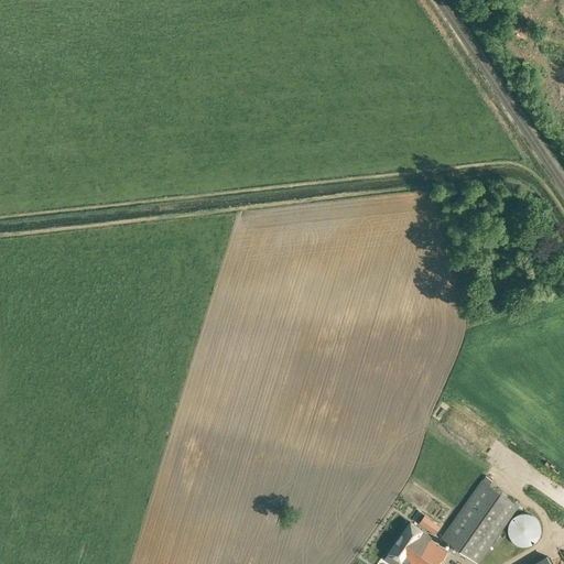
[(440,490),(448,496),(462,474),(453,468),(440,490)]
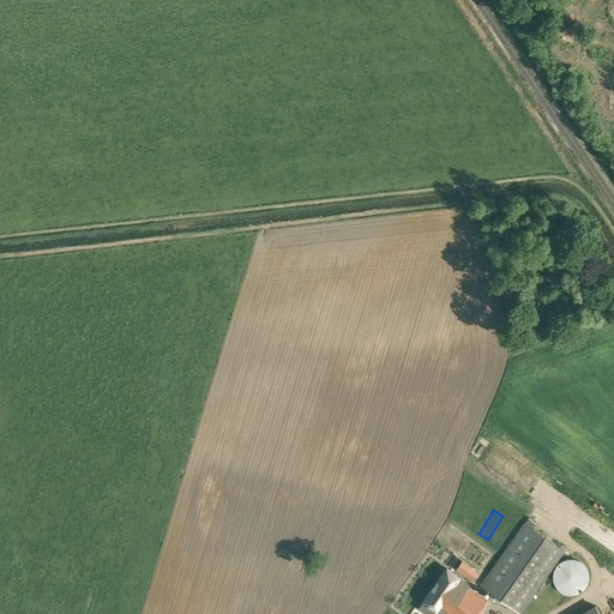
[(524,522),(480,584),(521,613),(564,549),(524,522)]
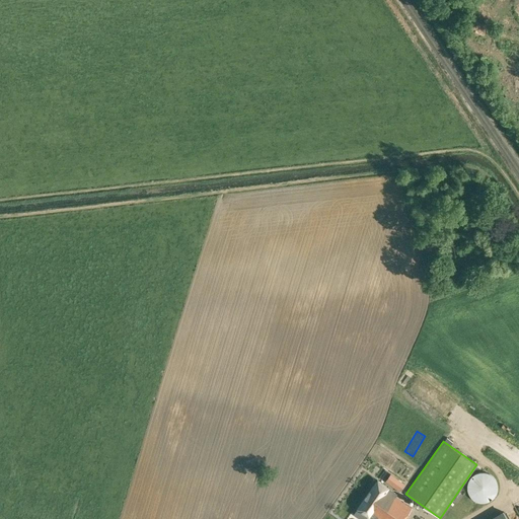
[(496,489),(497,487),(496,484),(495,480),(494,479),(492,476),(490,474),(487,473),(484,472),(482,472),(478,472),(475,473),(473,475),(471,476),(469,479),(468,482),(467,485),(467,488),(468,490),(468,493),(470,496),(472,498),(473,499),(476,500),(478,501),(482,501),(485,501),(488,500),(491,499),(493,497),(495,494),(496,492),(496,489)]
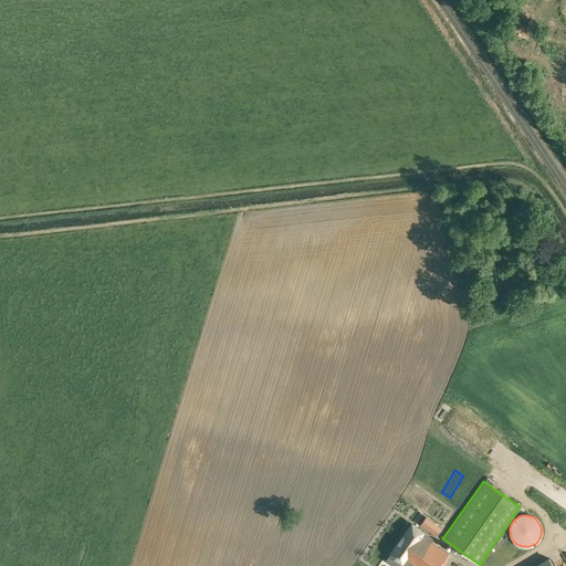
[(428,530),(436,535),(441,527),(433,522),(428,530)]
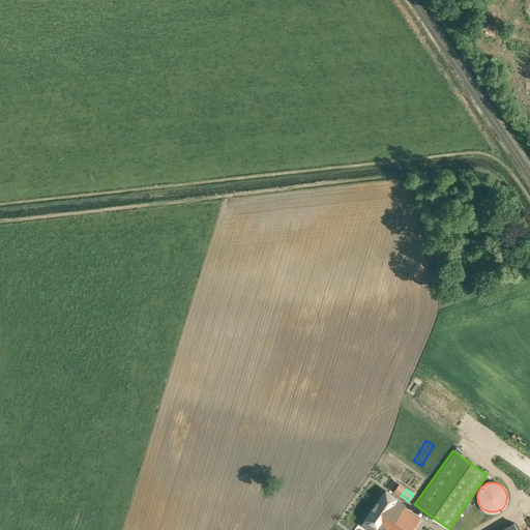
[(411,529),(419,518),(403,506),(405,503),(385,490),(365,519),(376,526),(382,529),(383,529),(384,529),(386,529),(411,529)]
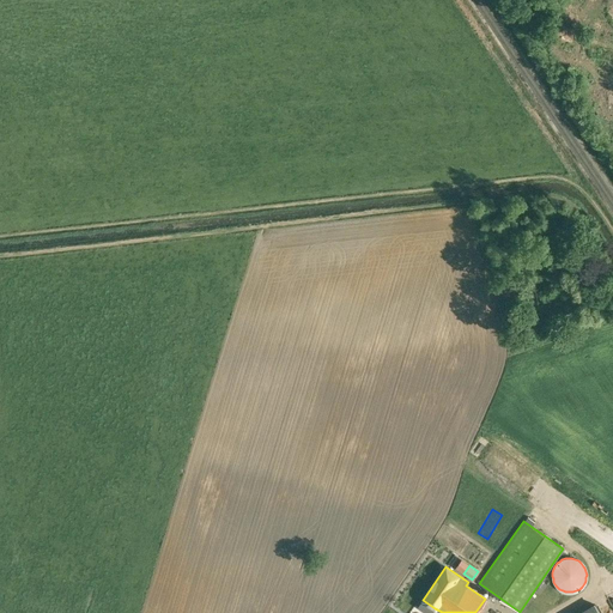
[(600,612),(594,602),(575,612),(600,612)]
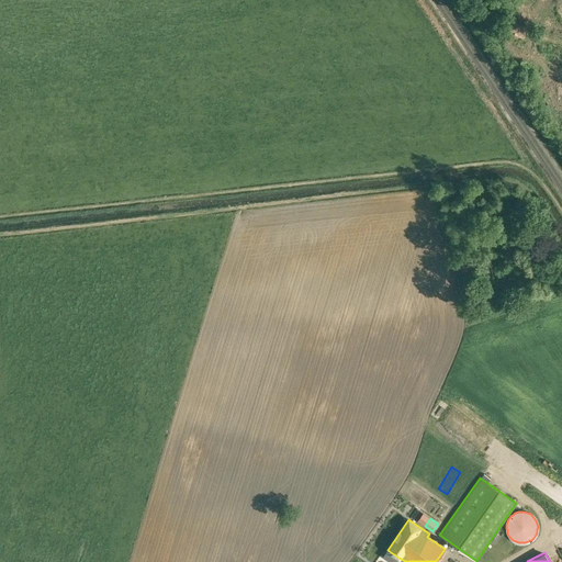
All buildings are outlined.
